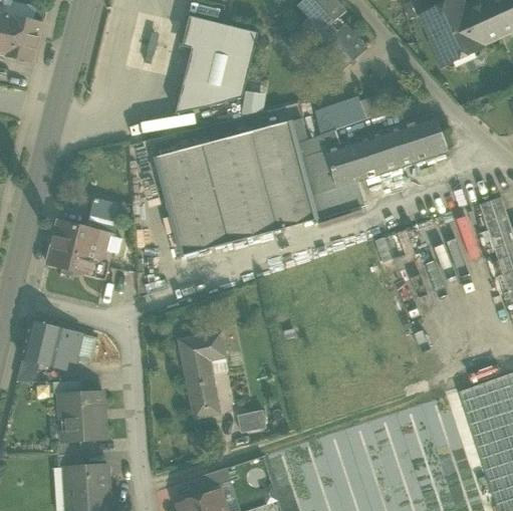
[(0,10),(9,13),(31,19),(35,5),(16,0),(1,0),(0,5),(0,10)]
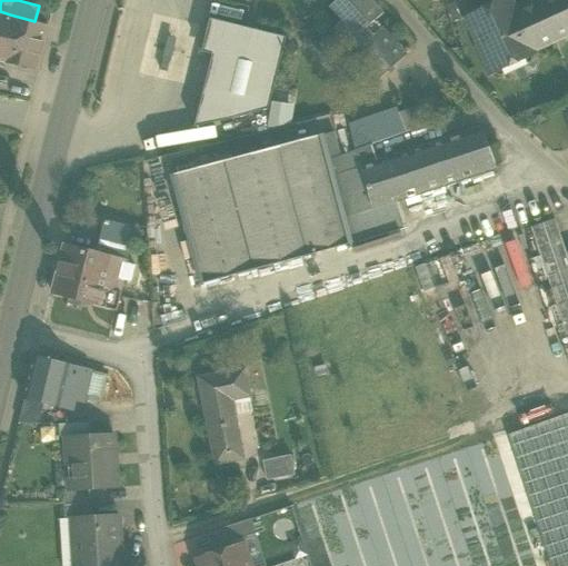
[(0,53),(10,15),(0,11),(0,6),(1,0),(0,0),(0,53)]
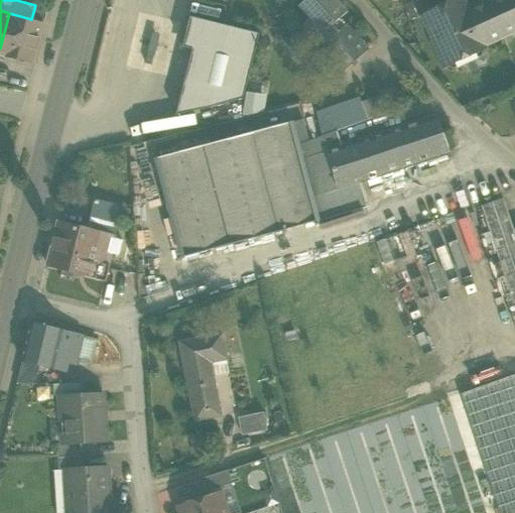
[(210,15),(212,6),(190,0),(187,9),(210,15)]
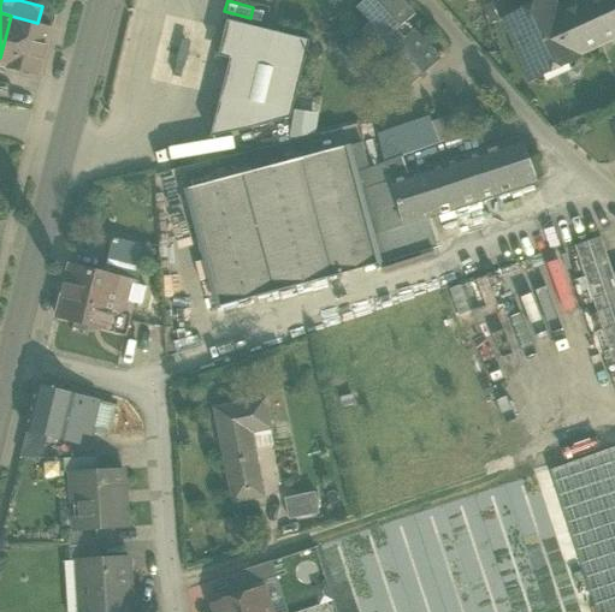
[(413,12),(402,0),(360,0),(355,5),(371,22),(384,37),(404,19),(413,12)]
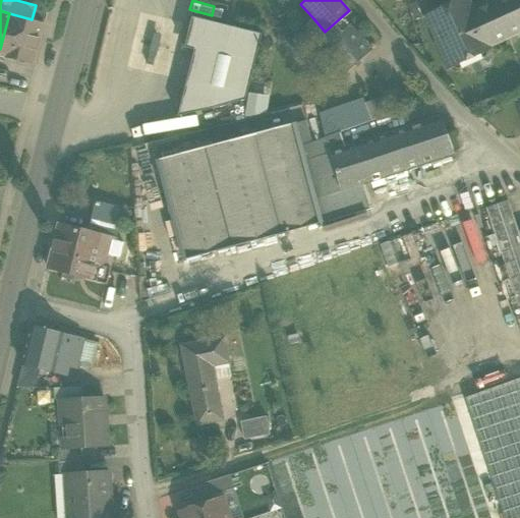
[(455,0),(426,13),(439,40),(435,42),(446,65),(485,46),(484,43),(469,9),(464,0),(455,0)]
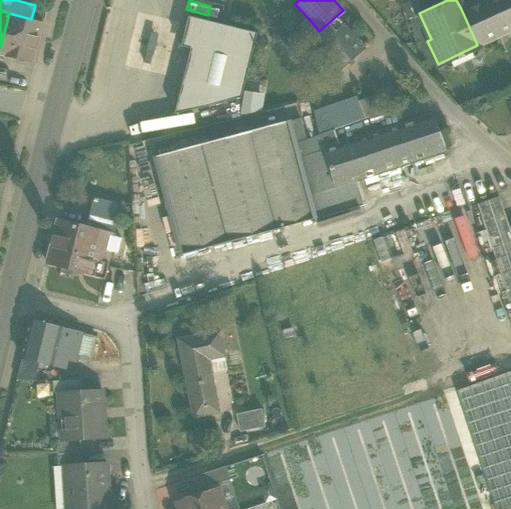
[(497,32),(482,0),(461,9),(476,42),(497,32)]
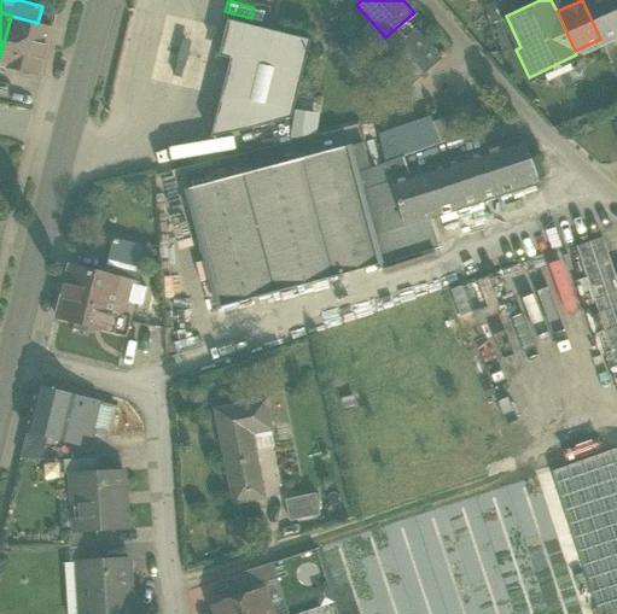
[(616,6),(613,0),(582,0),(600,39),(616,30),(616,6)]
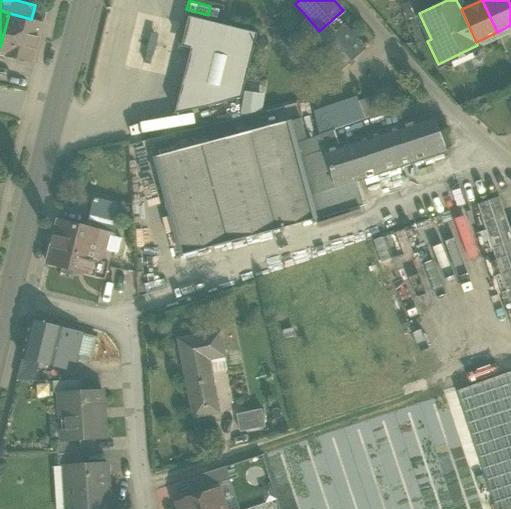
[(31,19),(9,13),(0,48),(0,52),(33,60),(42,21),(31,19)]
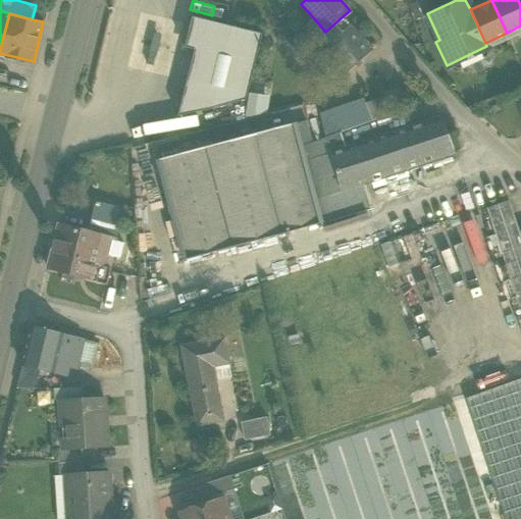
[(261,33),(191,15),(184,45),(194,47),(178,113),(245,98),(261,33)]
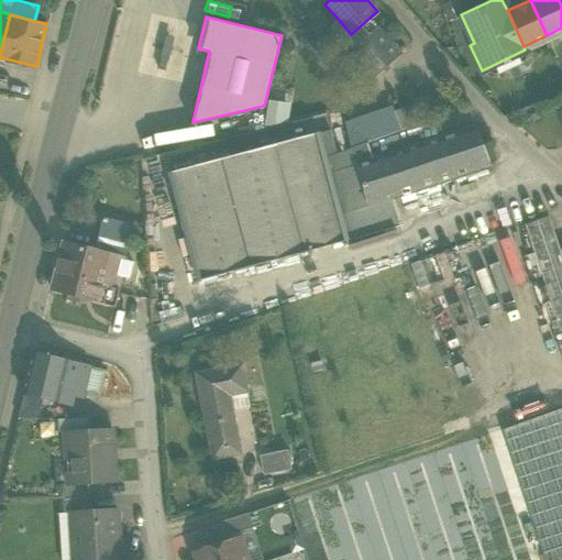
[(351,34),(339,20),(312,43),(329,62),(342,50),(360,68),(370,78),(399,52),(370,18),(351,34)]
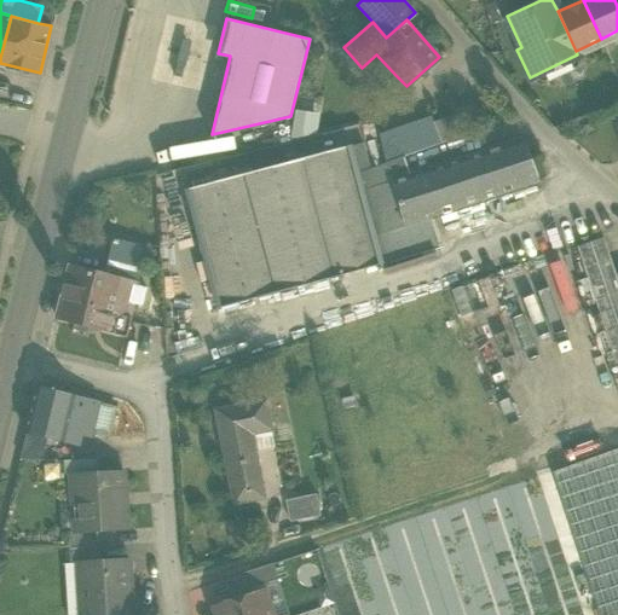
[(431,114),(377,132),(385,161),(403,155),(440,141),(431,114)]
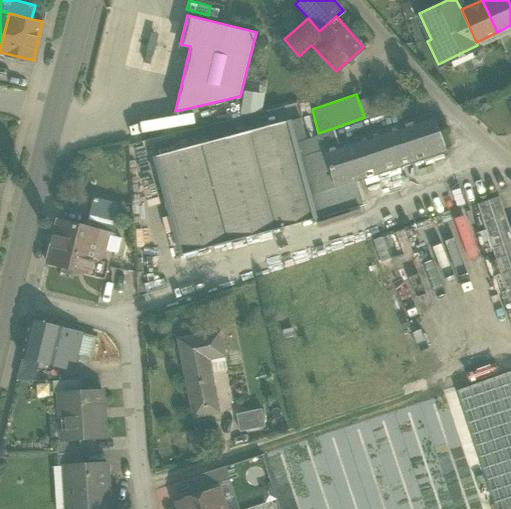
[(431,112),(398,123),(412,160),(445,149),(431,112)]
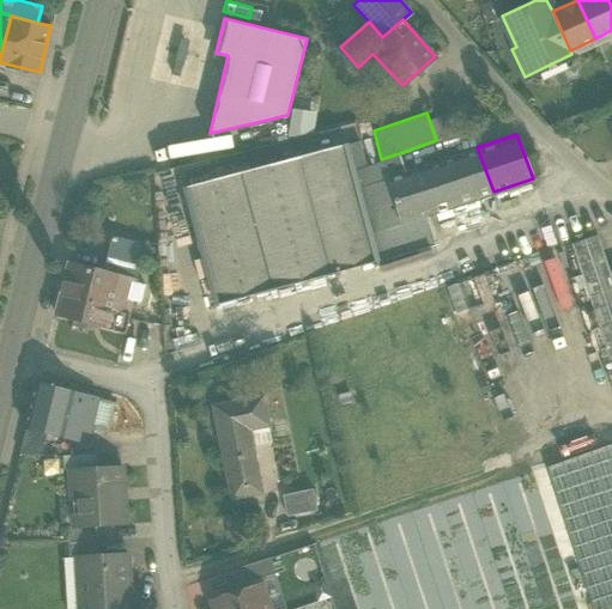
[(345,144),(183,187),(214,303),(375,260),(375,261),(380,259),(435,241),(426,214),(426,213),(494,192),(477,147),(405,170),(399,153),(381,159),(365,165),(358,139),(345,144)]
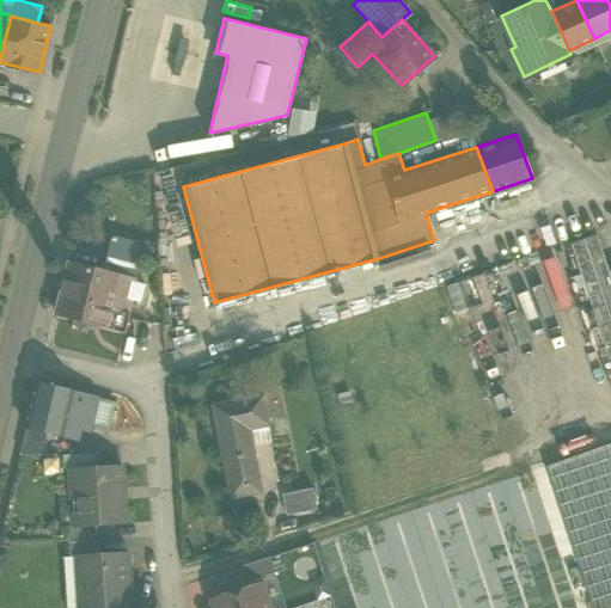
[(139,240),(110,233),(102,269),(102,270),(134,278),(139,240)]
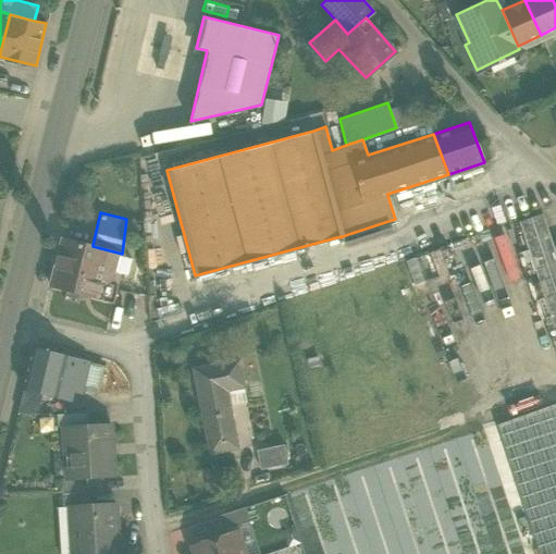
[(553,245),(542,212),(518,220),(555,334),(555,251),(554,244),(553,245)]
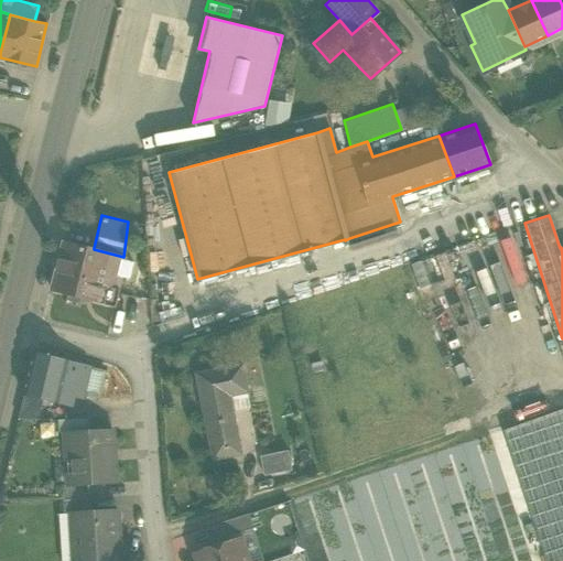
[(123,257),(94,249),(94,248),(63,240),(50,289),(111,304),(119,274),(128,277),(131,260),(123,258),(123,257)]
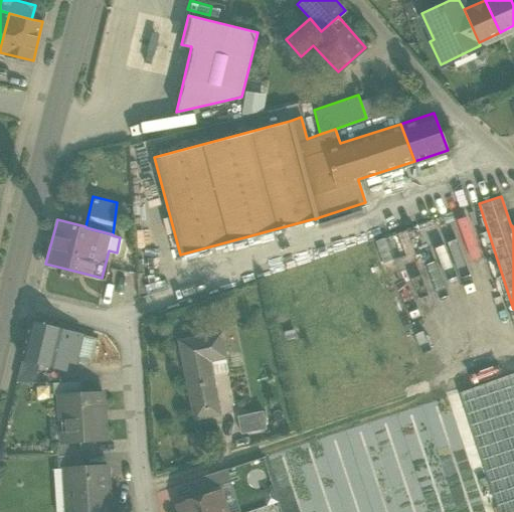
[(81,333),(28,321),(19,357),(21,358),(33,360),(52,365),(62,367),(64,358),(75,360),(81,333)]
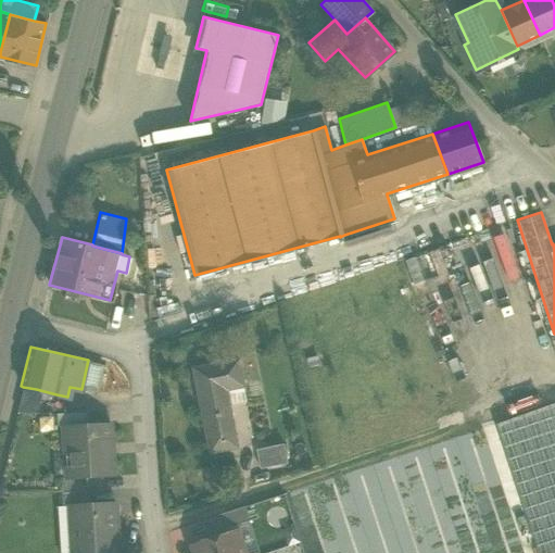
[(237,357),(192,366),(209,451),(236,445),(225,388),(242,384),(237,357)]
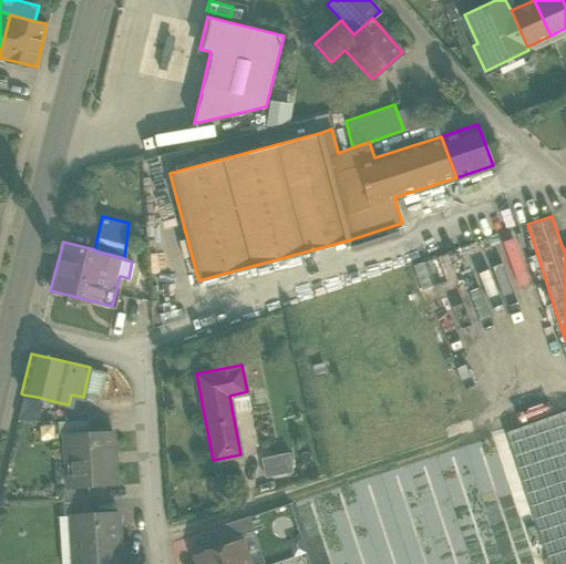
[(37,397),(23,395),(18,418),(31,420),(37,397)]
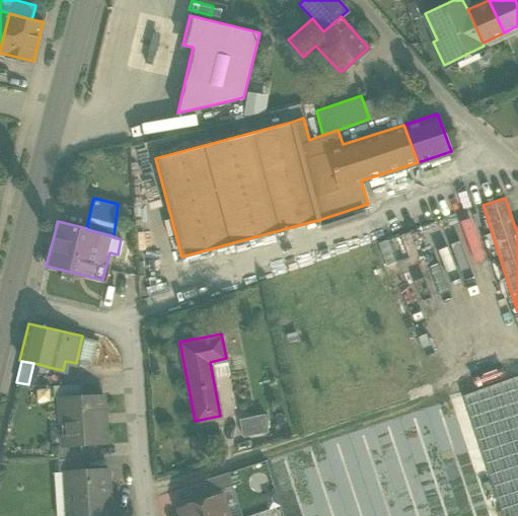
[(517,373),(461,394),(502,515),(510,515),(517,513),(517,373)]
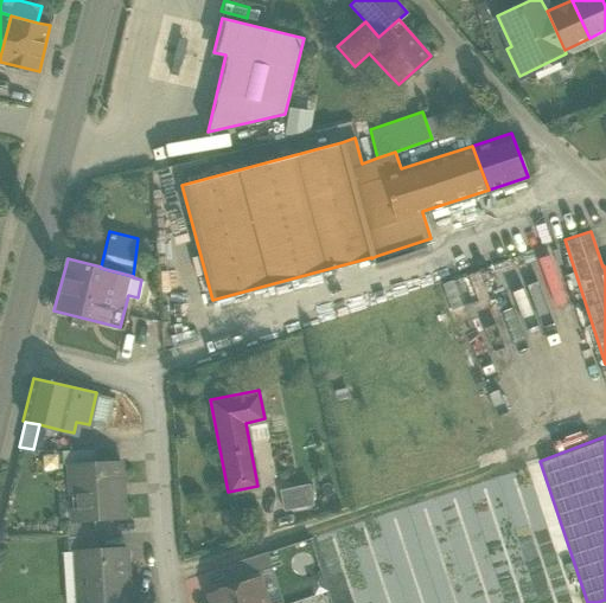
[(94,447),(61,449),(62,463),(69,463),(95,461),(94,447)]
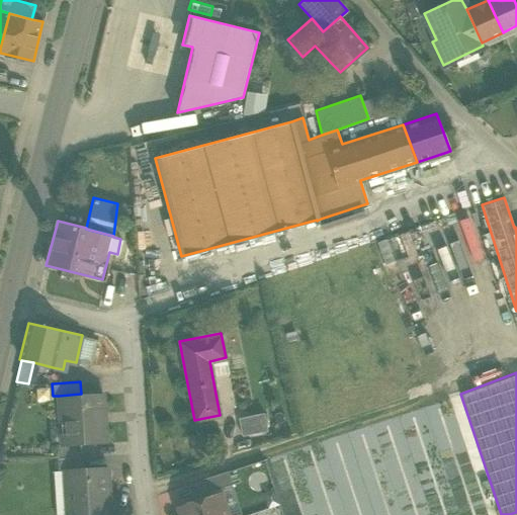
[(81,394),(59,396),(60,416),(61,416),(63,442),(62,442),(62,443),(62,444),(80,443),(105,441),(104,439),(103,439),(101,412),(103,412),(102,393),(81,394)]
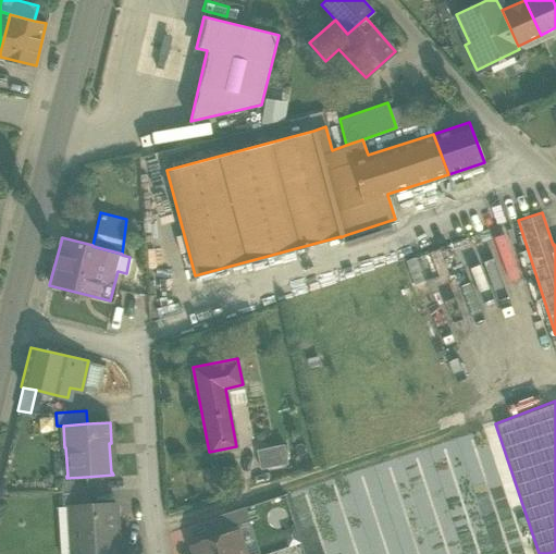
[(283,443),(256,448),(259,467),(286,462),(283,443)]
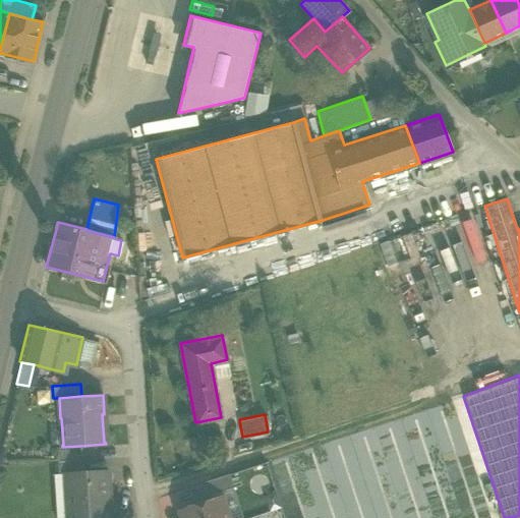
[(80,446),(62,447),(62,446),(56,446),(57,460),(81,458),(80,446)]
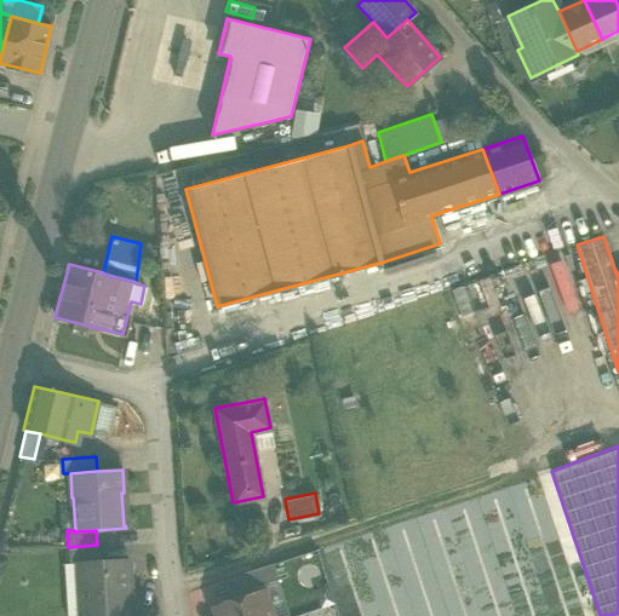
[(97,545),(68,547),(69,562),(76,562),(76,560),(98,559),(97,545)]
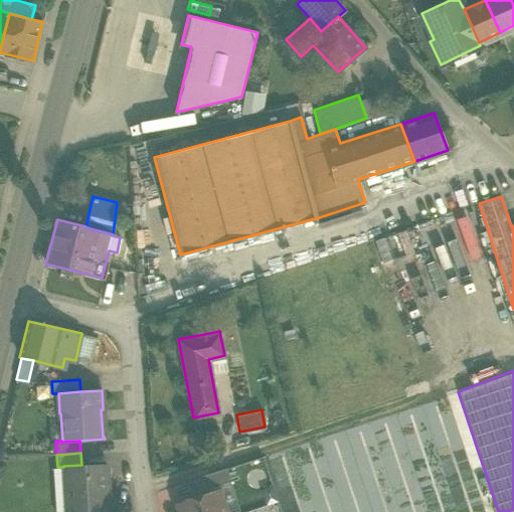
[(81,465),(63,466),(63,467),(65,511),(106,511),(109,511),(106,464),(81,465)]
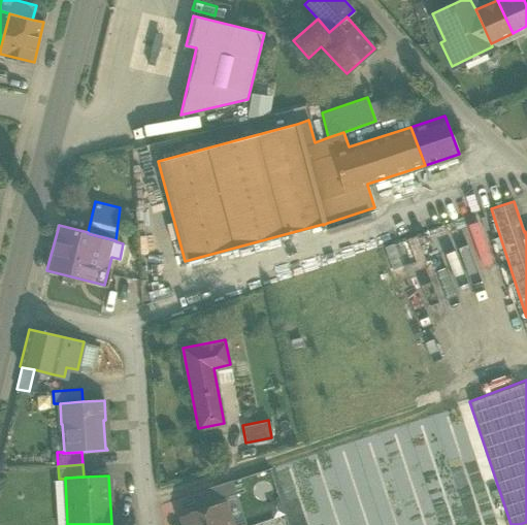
[(231,479),(205,488),(209,500),(236,492),(231,479)]
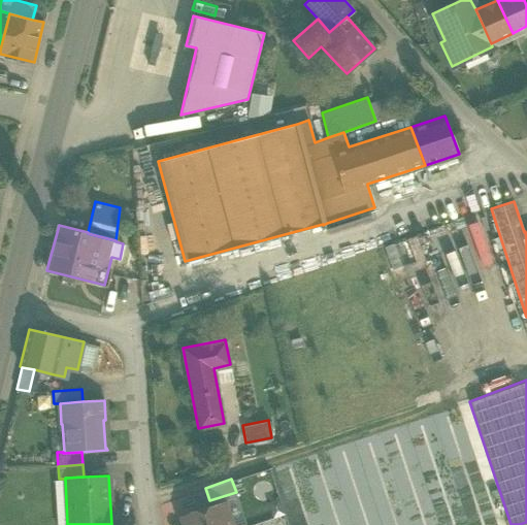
[(231,524),(224,502),(180,517),(183,524),(231,524)]
